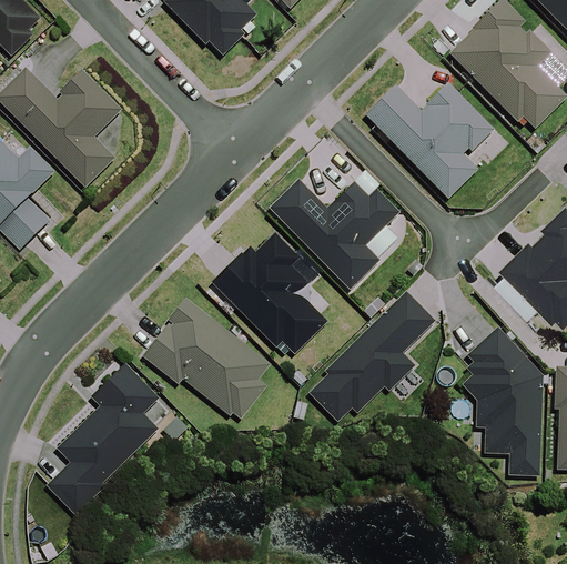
[(0,0),(0,43),(9,53),(29,33),(24,29),(37,17),(19,0),(0,0)]
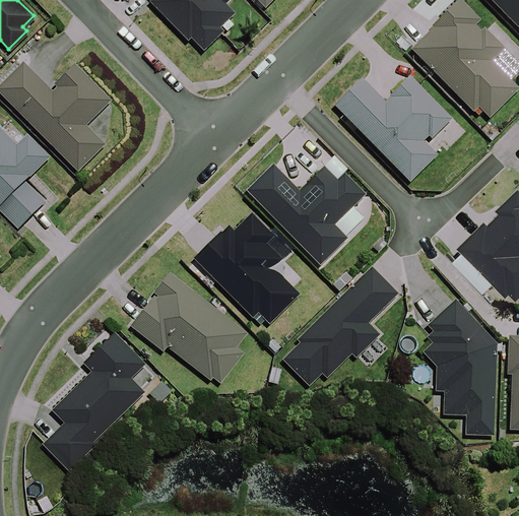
[(150,0),(202,54),(225,31),(219,25),(234,12),(222,1),(221,0),(150,0)]
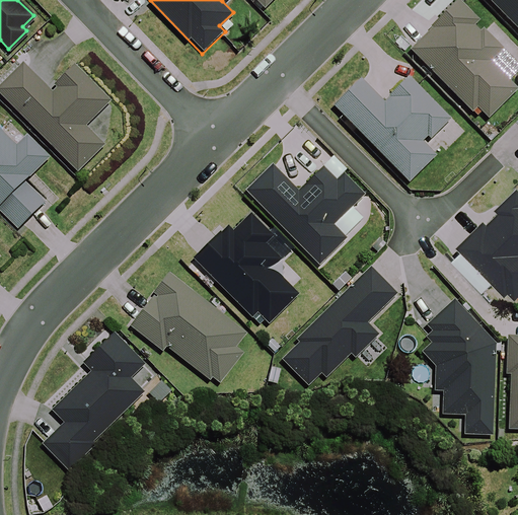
[(478,19),(458,0),(411,50),(485,121),(517,87),(488,59),(500,46),(475,22),(478,19)]
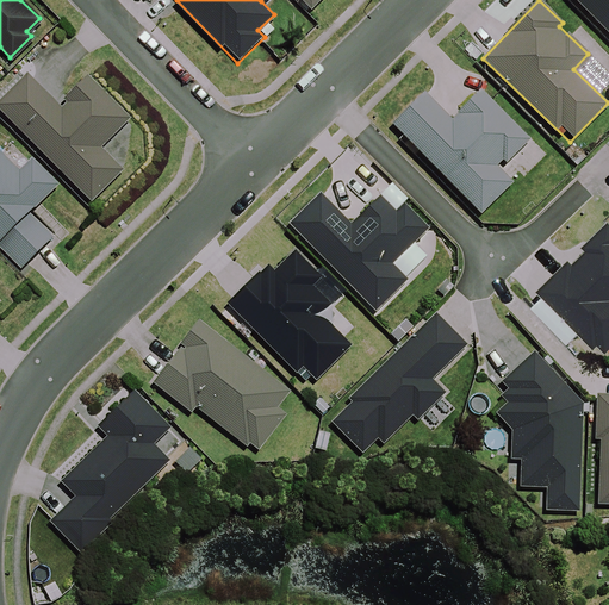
[(576,0),(608,31),(608,0),(576,0)]
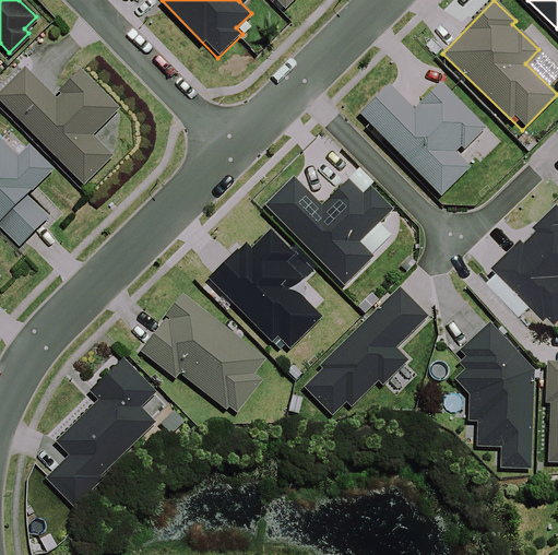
[(23,67),(0,89),(0,99),(81,182),(111,154),(90,132),(116,106),(79,69),(51,95),(23,67)]
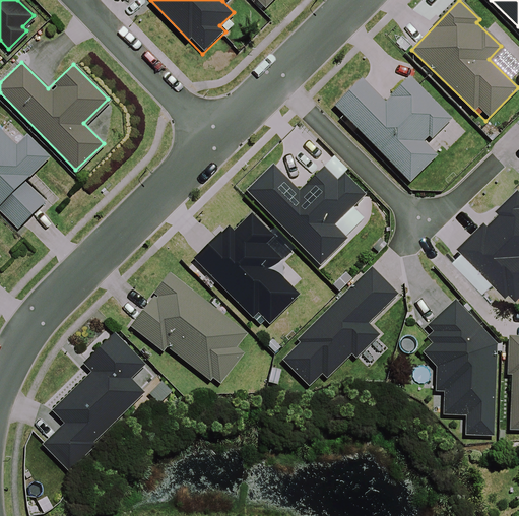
[(449,116),(410,76),(385,102),(363,79),(336,106),(410,181),(437,155),(424,141),(449,116)]
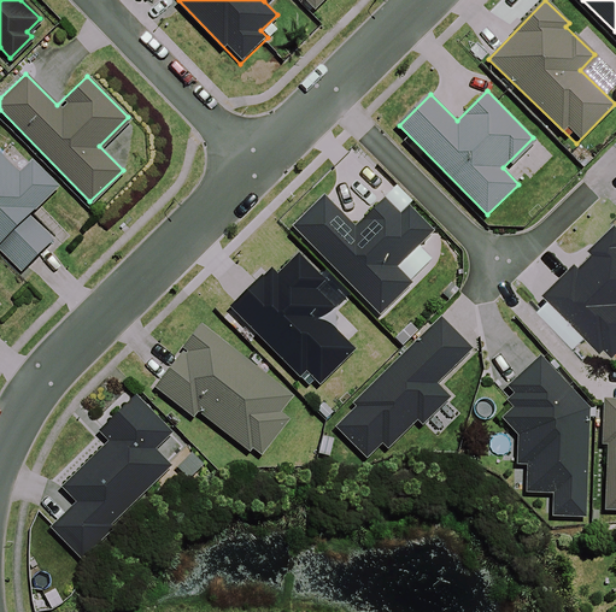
[(0,251),(18,270),(53,236),(28,211),(54,184),(28,158),(15,170),(0,154),(0,251)]
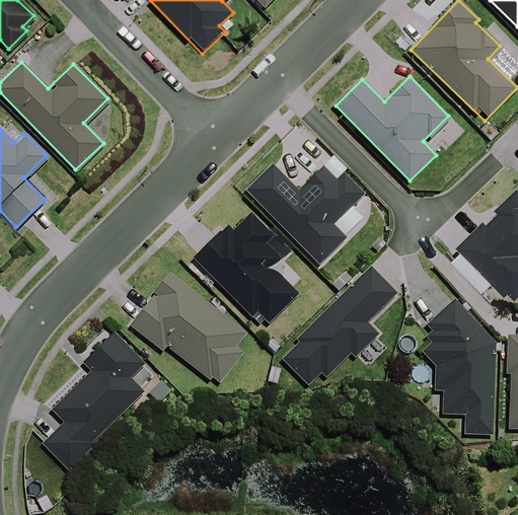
[(362,195),(329,161),(298,192),(273,165),(246,191),(318,266),(347,237),(333,223),(362,195)]
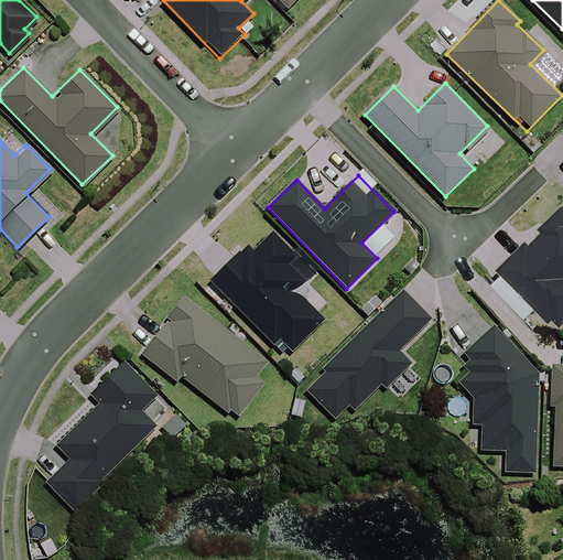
[(562,204),(543,223),(547,227),(532,241),(529,237),(499,265),(551,319),(555,314),(562,321),(562,204)]
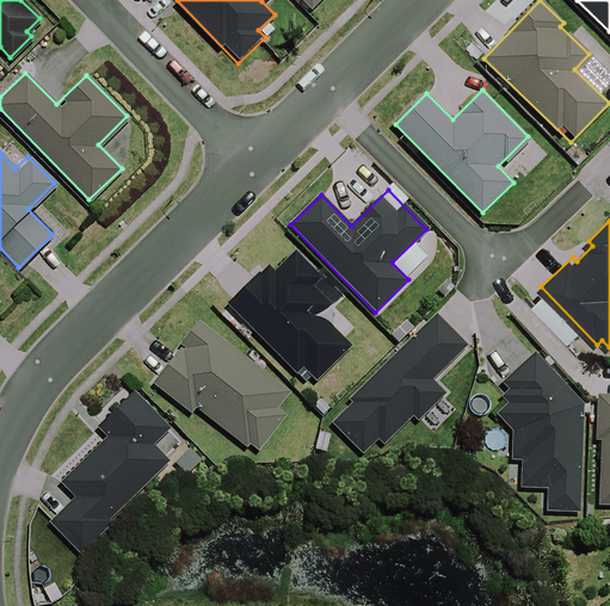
[(318,274),(296,252),(273,274),(266,267),(229,304),(297,373),(305,366),(318,379),(351,346),(318,313),(328,302),(309,283),(318,274)]
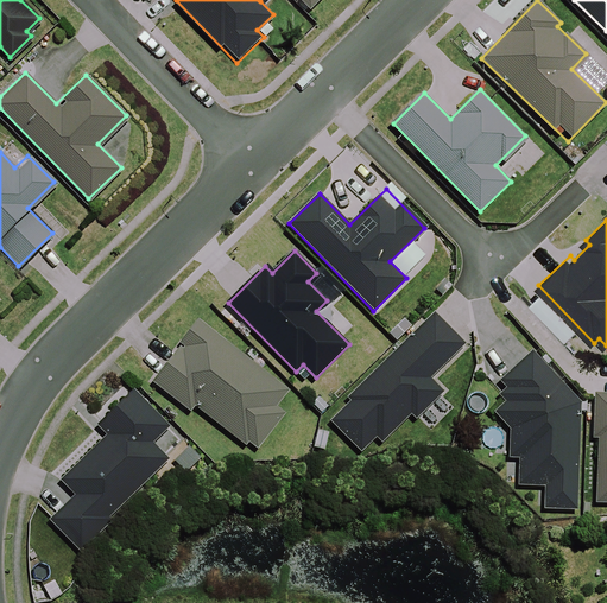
[(465,342),(434,312),(348,397),(353,401),(332,421),(366,456),(410,412),(415,416),(442,389),(437,385),(429,376),(465,342)]
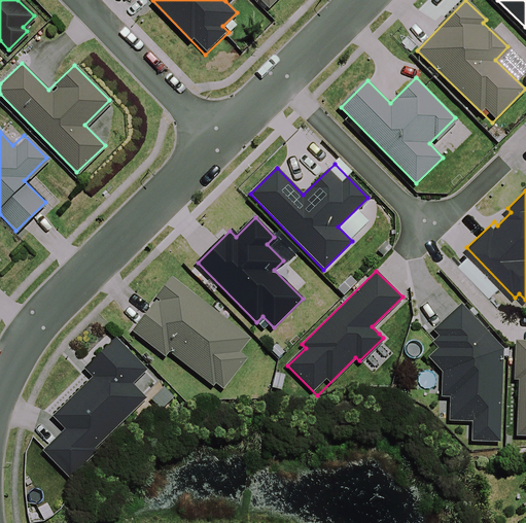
[(251,337),(174,278),(133,332),(166,356),(170,350),(222,390),(246,358),(239,353),(251,337)]
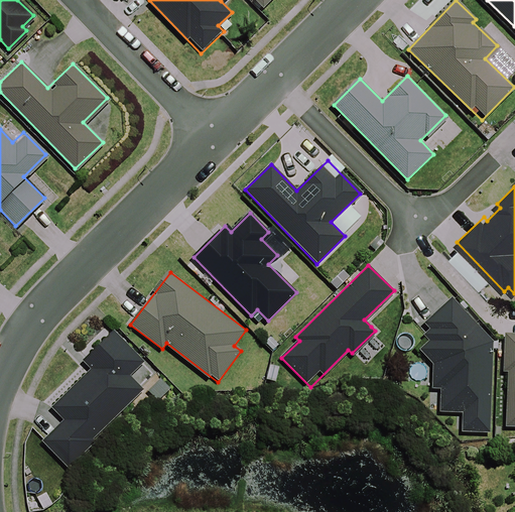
[(491,339),(449,297),(423,321),(428,327),(422,333),(427,340),(418,348),(431,361),(432,387),(438,387),(438,411),(461,411),(461,431),(486,433),(491,339)]
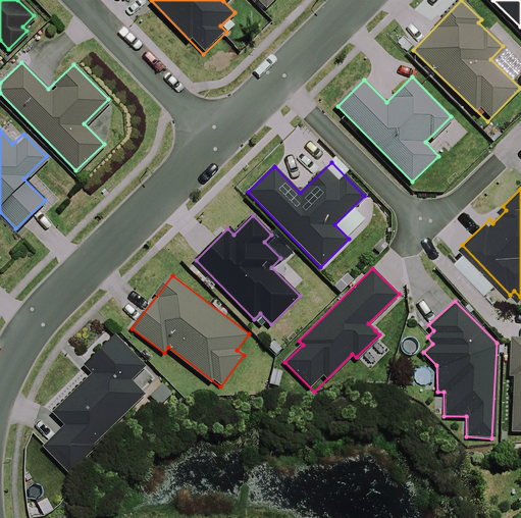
[(42,446),(67,471),(94,446),(91,443),(142,393),(128,378),(143,365),(112,334),(84,362),(92,371),(51,410),(64,423),(42,446)]
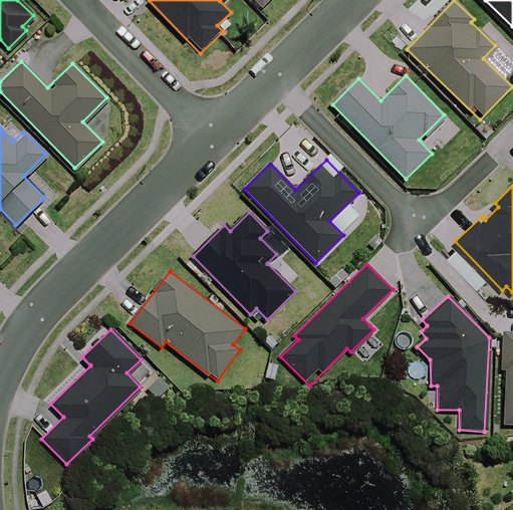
[(506,368),(503,423),(512,424),(512,331),(502,331),(500,368),(506,368)]
